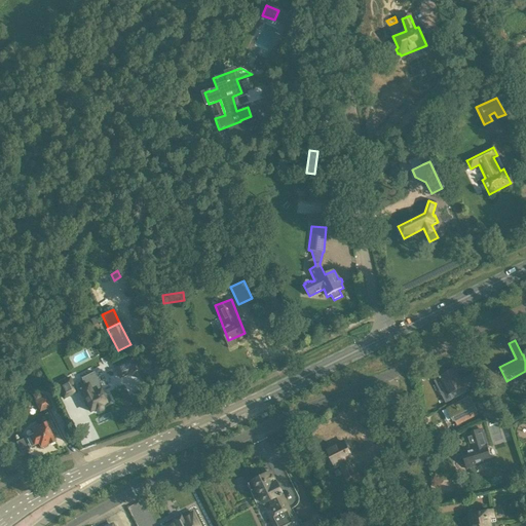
[(137,369),(130,358),(114,366),(119,377),(137,369)]
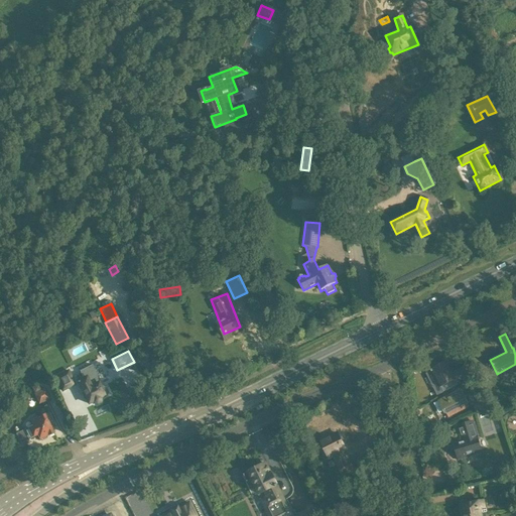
[(434,369),(430,371),(431,372),(433,371),(443,391),(457,384),(455,380),(446,363),(439,366),(438,365),(434,367),(434,369)]
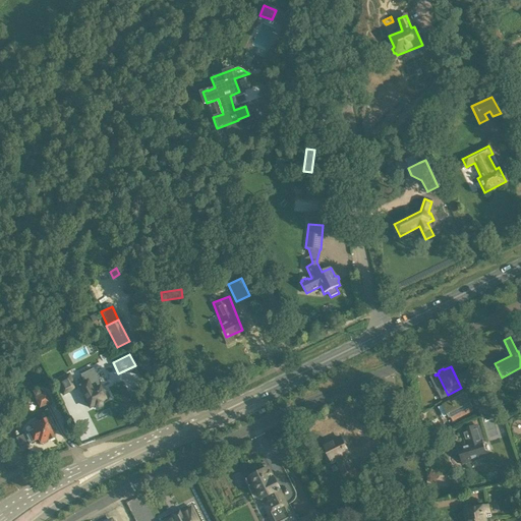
[(100,387),(101,386),(98,381),(99,381),(93,368),(80,374),(84,383),(77,386),(90,408),(93,407),(97,408),(101,406),(101,402),(105,400),(110,397),(105,389),(102,391),(100,387)]
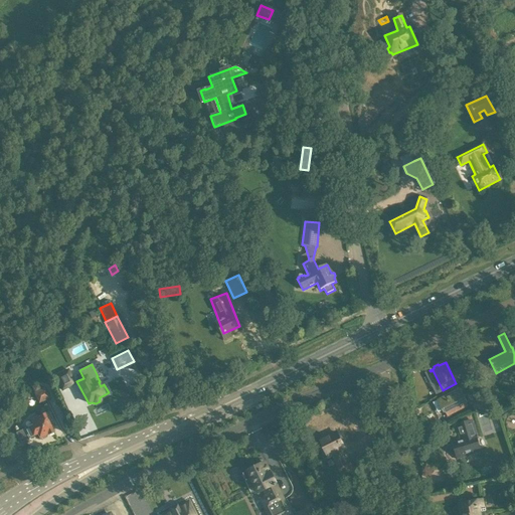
[(459,368),(467,383),(472,380),(465,365),(459,368)]
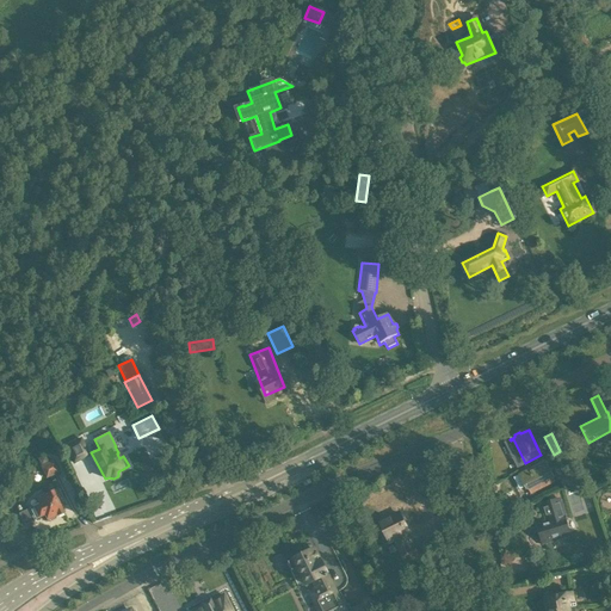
[(88,456),(79,437),(65,445),(74,463),(88,456)]
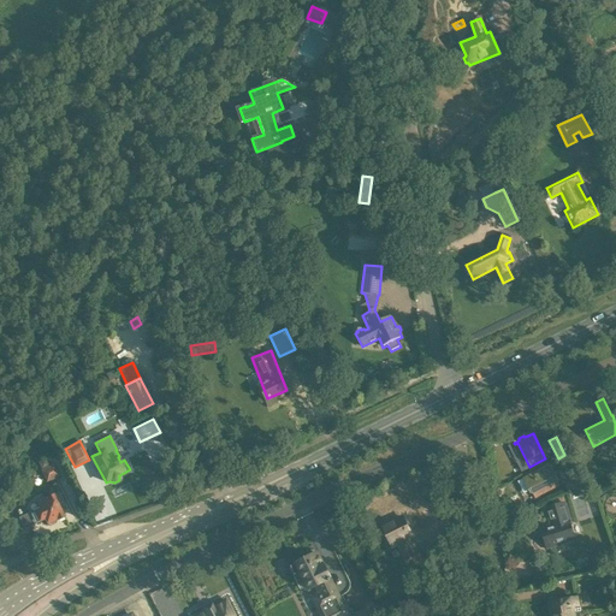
[(41,471),(46,483),(59,475),(53,465),(41,471)]
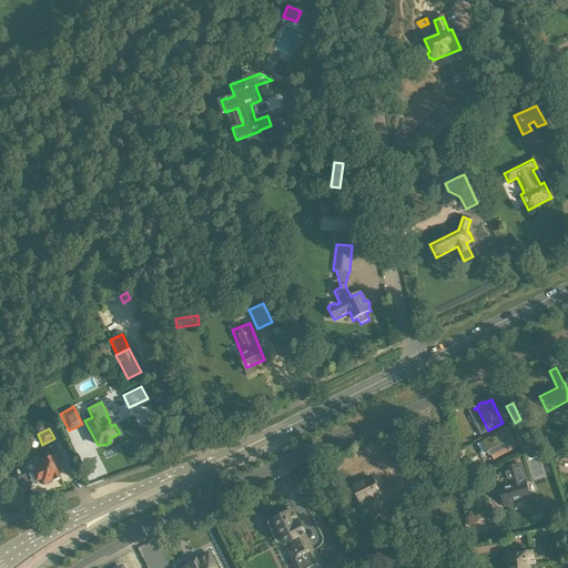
[(484,442),(493,460),(516,448),(514,443),(507,429),(484,442)]
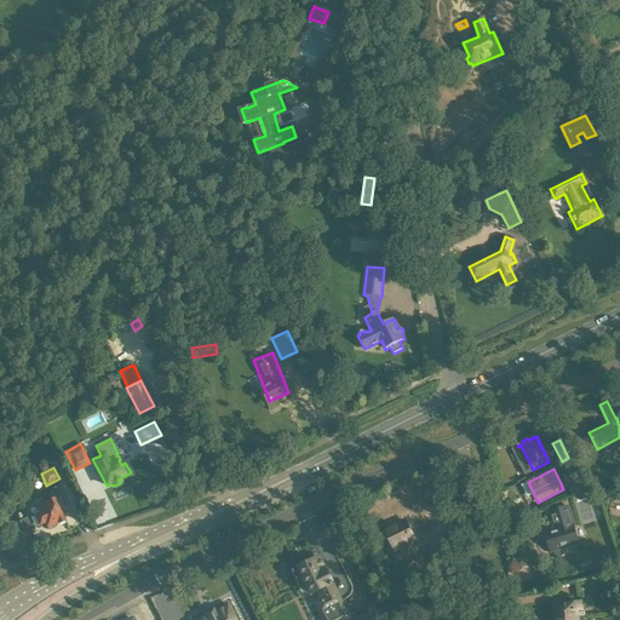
[(569,487),(573,494),(574,494),(586,487),(583,481),(569,487)]
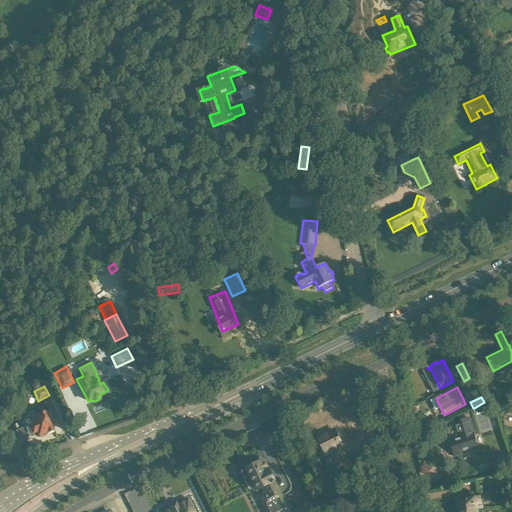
[(53,430),(48,419),(52,418),(48,410),(38,414),(36,413),(31,415),(31,418),(30,418),(33,423),(24,427),(16,431),(20,440),(28,436),(37,432),(39,436),(40,436),(42,437),(47,435),(47,432),(53,430)]
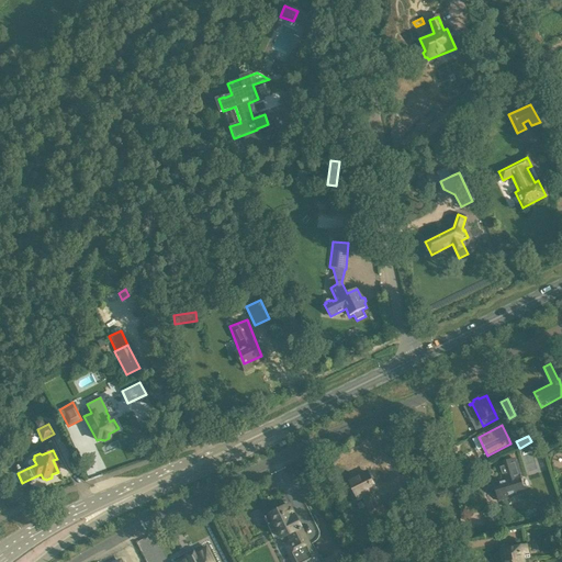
[(496,492),(495,492),(494,493),(494,494),(494,495),(494,496),(494,497),(495,497),(496,498),(497,498),(498,498),(499,502),(526,494),(520,478),(515,459),(497,464),(502,480),(499,481),(501,483),(494,485),(496,492)]
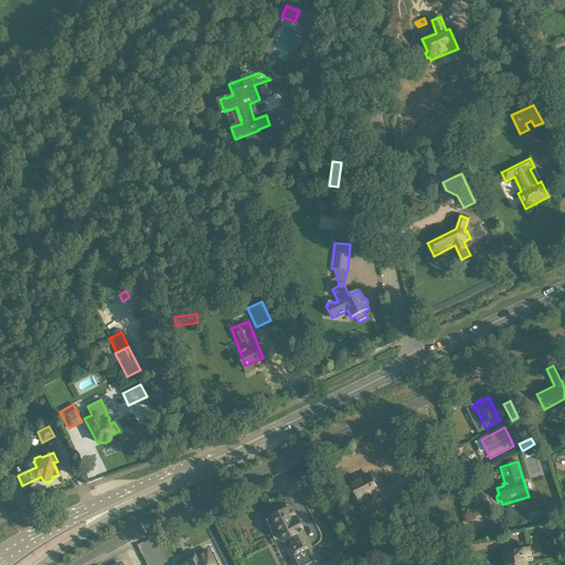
[(370,511),(375,523),(388,515),(383,504),(381,505),(375,494),(380,492),(375,483),(376,481),(374,477),(372,477),(371,476),(362,480),(361,477),(350,482),(360,503),(366,500),(371,510),(370,511)]
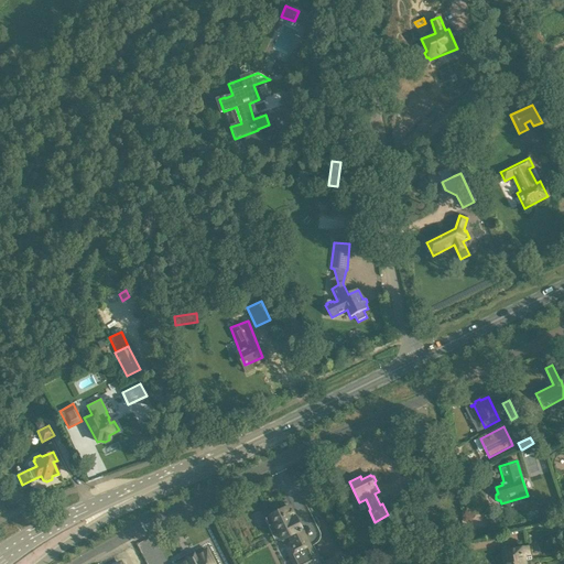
[(307,563),(316,560),(289,506),(280,510),(278,509),(273,511),(272,513),(269,514),(270,516),(263,519),(268,527),(274,524),(282,539),(289,535),(297,551),(290,555),(294,563),(307,563)]
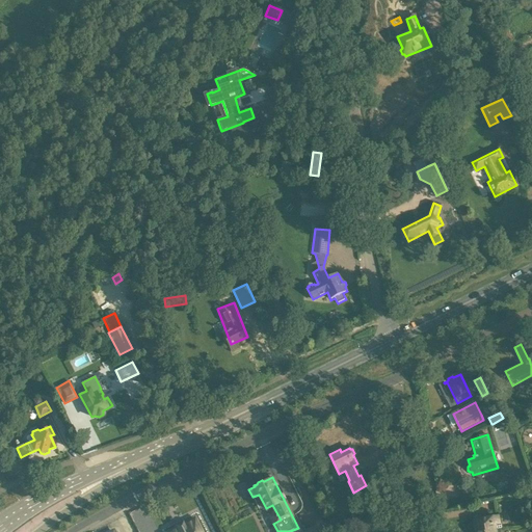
[(482,520),(474,521),(475,523),(474,523),(473,523),(473,524),(472,524),(472,525),(472,526),(472,527),(472,528),(473,528),(473,529),(474,530),(475,530),(476,530),(476,531),(489,531),(495,531),(503,530),(502,521),(499,521),(499,516),(490,519),(490,517),(482,519),(482,520)]
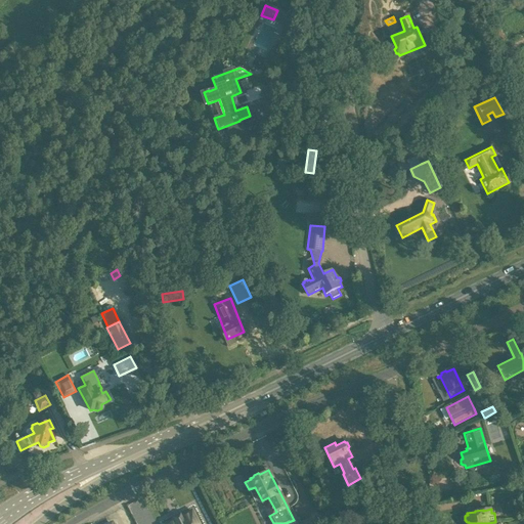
[(198,523),(192,512),(181,518),(180,516),(174,520),(174,521),(168,523),(198,523)]
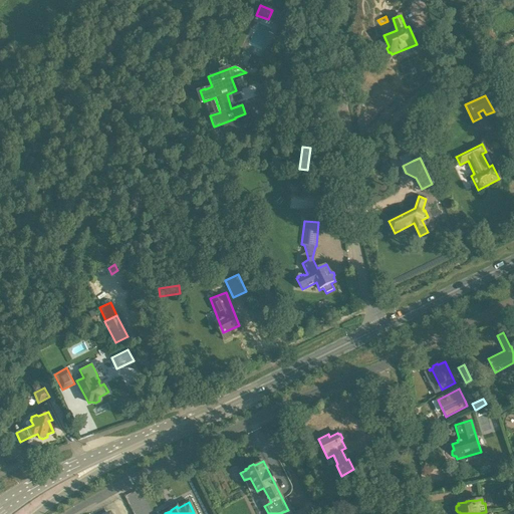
[(295,513),(311,513),(317,512),(313,504),(312,504),(312,503),(311,503),(310,503),(310,502),(309,502),(308,503),(307,503),(306,503),(306,504),(305,505),(305,506),(305,507),(305,508),(306,508),(295,513)]
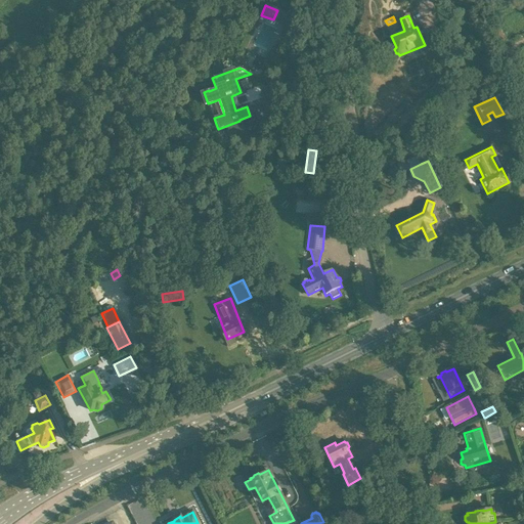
[(331,521),(333,515),(326,512),(323,518),(331,521)]
